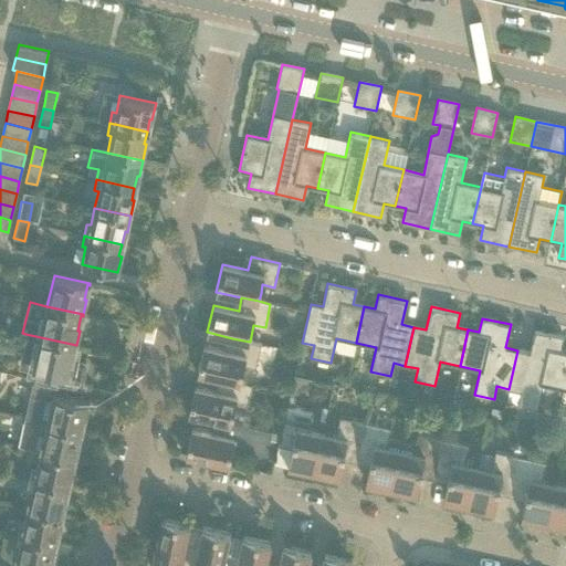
[(543,385),(563,389),(565,376),(565,352),(561,350),(564,336),(535,329),(530,353),(517,350),(509,389),(521,391),(519,404),(517,405),(537,409),(543,385)]
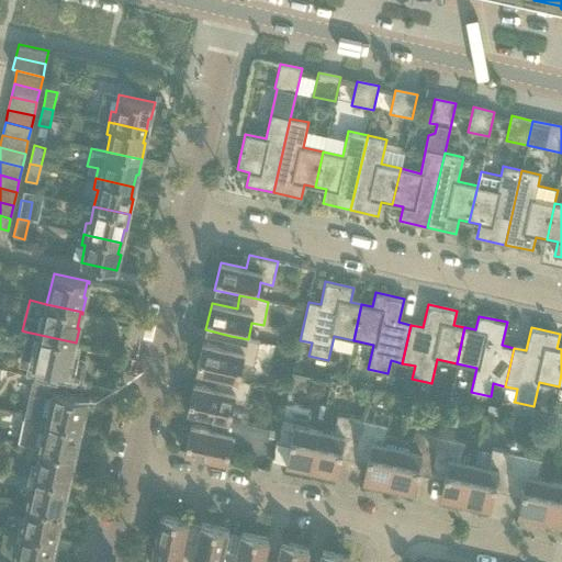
[(76,343),(25,332),(25,333),(27,334),(26,338),(25,338),(24,346),(25,346),(23,352),(35,355),(32,368),(33,368),(33,370),(34,370),(34,368),(58,373),(57,381),(78,385),(83,362),(69,359),(72,344),(76,345),(76,343)]
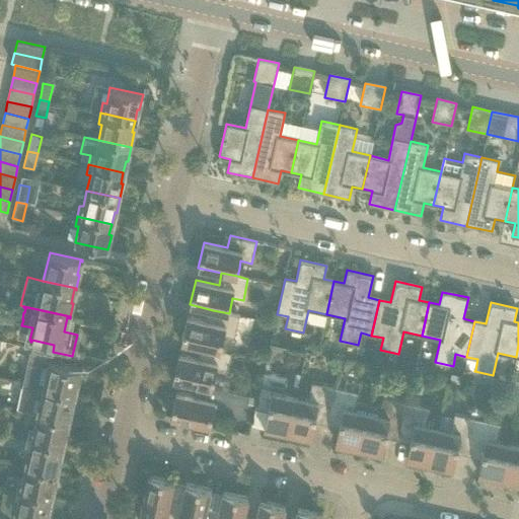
[(181,342),(205,347),(220,351),(224,336),(234,338),(239,315),(229,313),(213,310),(210,322),(187,316),(181,342)]
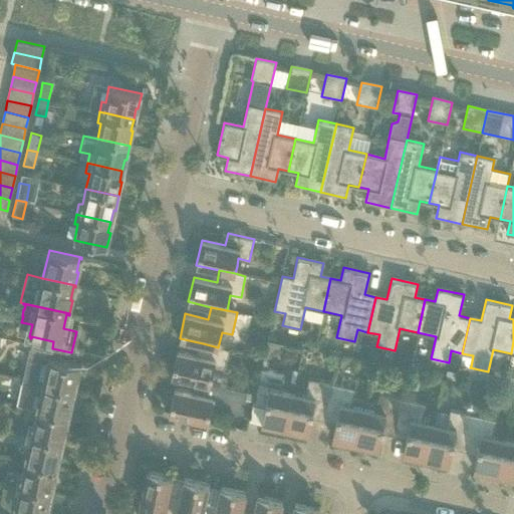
[(218,347),(203,343),(200,355),(177,350),(172,375),(200,381),(225,388),(229,372),(224,371),(229,349),(218,347)]
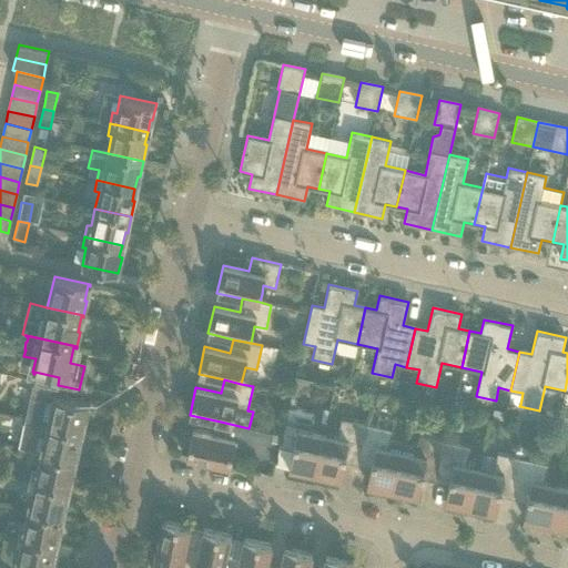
[(510,391),(508,403),(520,405),(523,393),(510,391)]
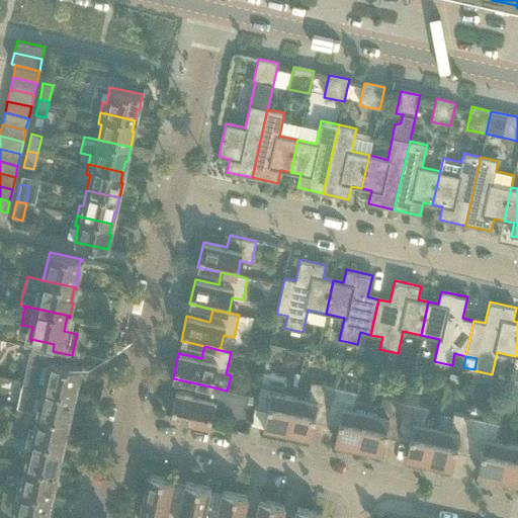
[(26,372),(24,382),(35,384),(41,386),(73,394),(75,381),(78,382),(81,367),(61,363),(48,360),(44,376),(37,375),(35,371),(29,370),(26,372)]
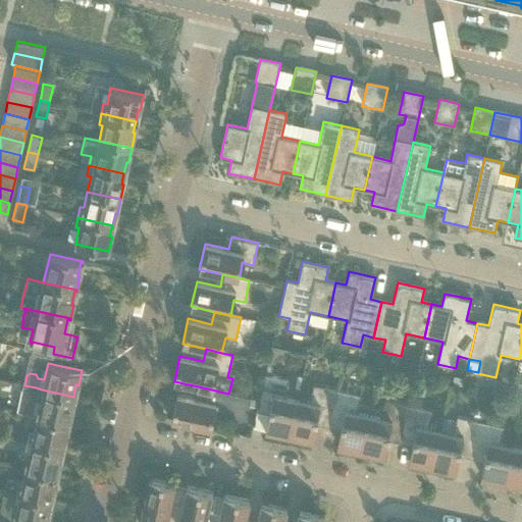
[(265,430),(289,435),(297,400),(284,397),(289,379),(265,374),(259,401),(271,404),(265,430)]
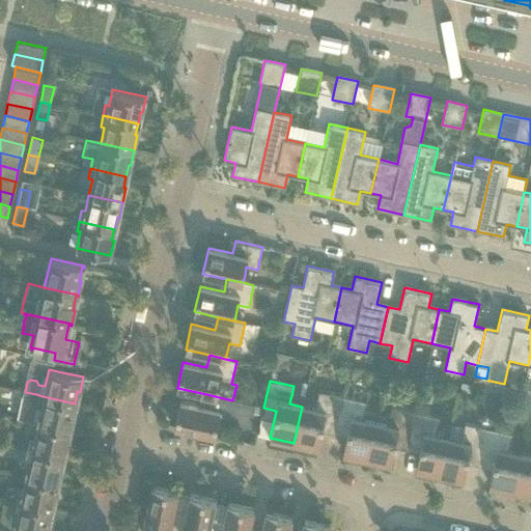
[(324,421),(336,424),(342,396),(318,391),(314,410),(302,407),(294,443),(317,448),(324,421)]
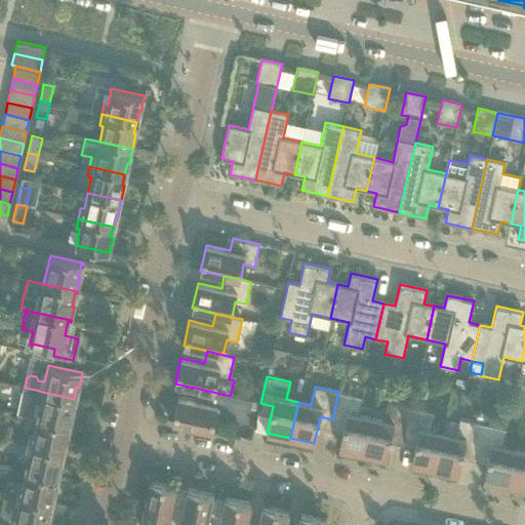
[(23,388),(17,413),(36,417),(70,426),(74,410),(71,410),(74,399),(42,392),(36,390),(25,388),(23,388)]
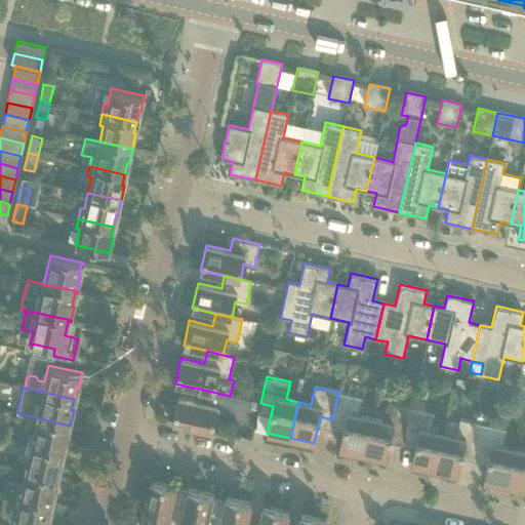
[(204,390),(202,402),(178,397),(172,422),(212,431),(215,415),(247,422),(252,401),(230,396),(204,390)]
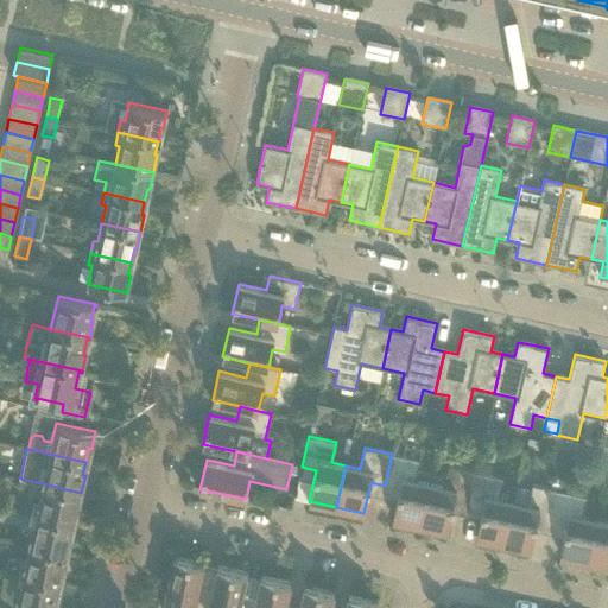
[(393,519),(420,525),(432,473),(417,469),(419,460),(392,454),(385,486),(399,489),(393,519)]
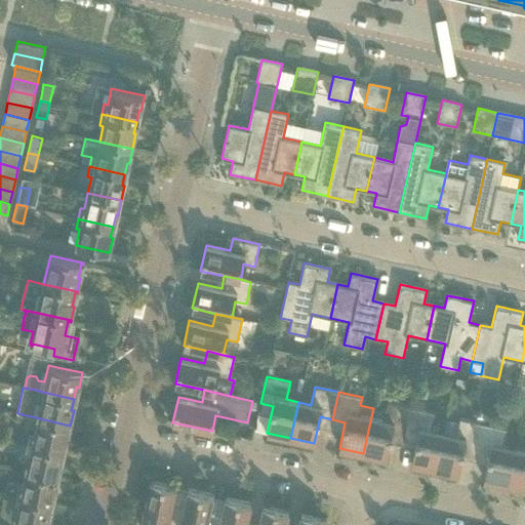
[(392,433),(405,435),(411,407),(388,402),(386,411),(373,408),(363,453),(387,458),(392,433)]
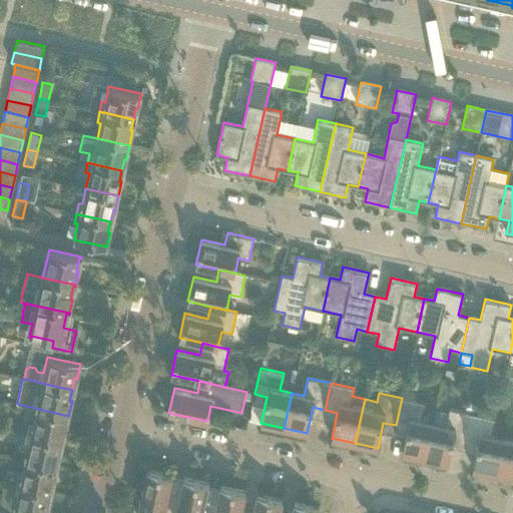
[(402,454),(425,459),(433,424),(421,421),(425,403),(402,398),(396,425),(408,428),(402,454)]
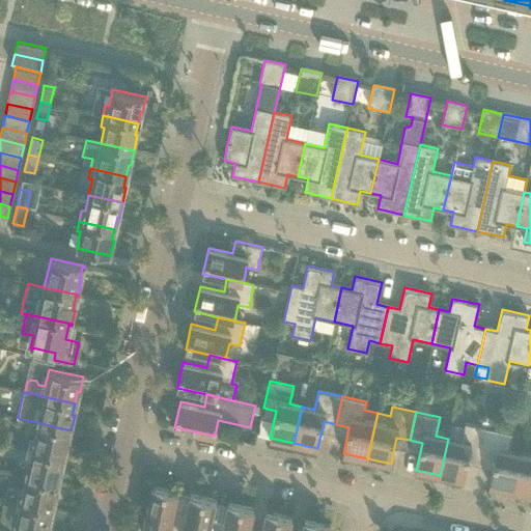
[(30,438),(28,448),(30,449),(33,449),(63,456),(65,444),(67,445),(71,430),(36,422),(33,438),(30,438)]
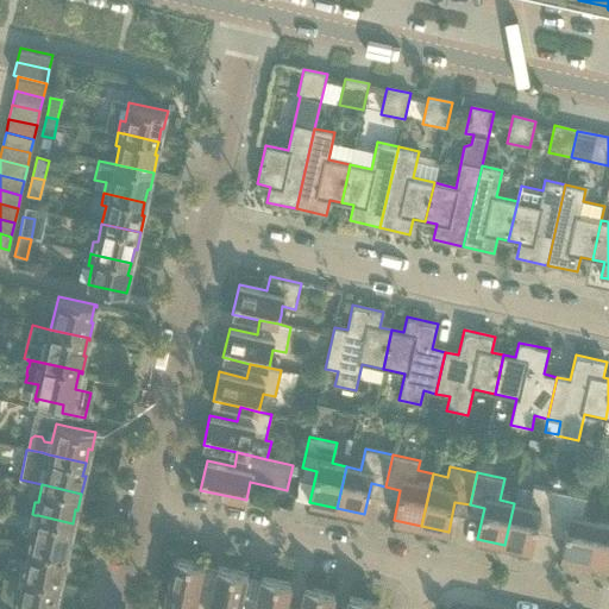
[(539,520),(553,523),(560,491),(533,485),(528,506),(514,503),(504,545),(532,551),(539,520)]
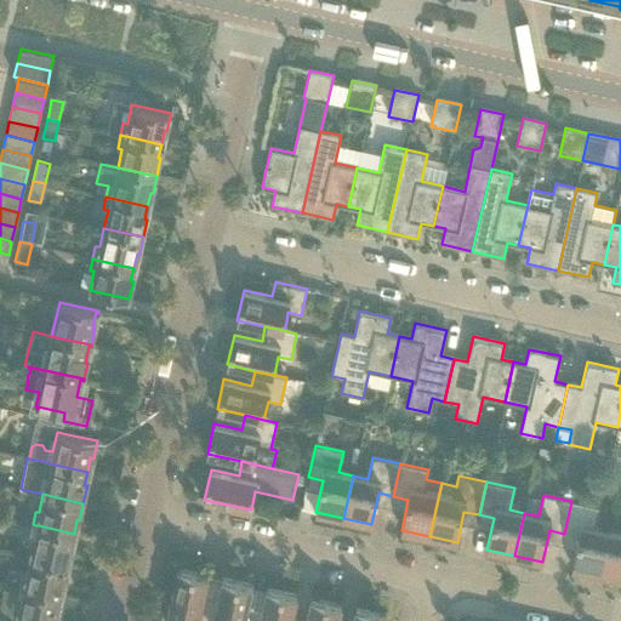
[(571,568),(599,574),(609,531),(594,528),(599,507),(571,501),(564,534),(579,536),(571,568)]
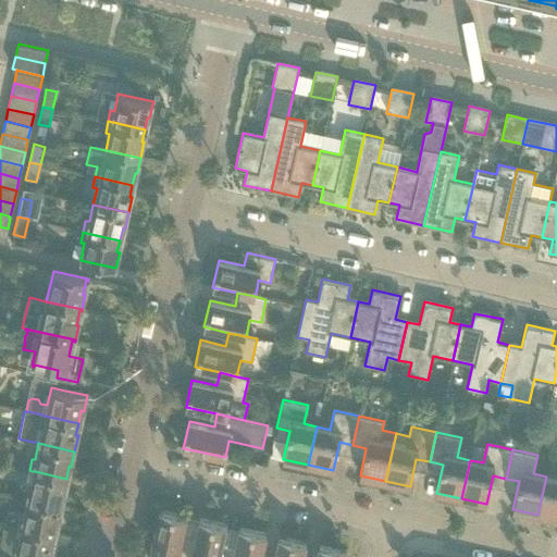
[(29,481),(26,498),(62,507),(65,491),(63,491),(66,479),(35,471),(32,471),(29,470),(27,481),(29,481)]
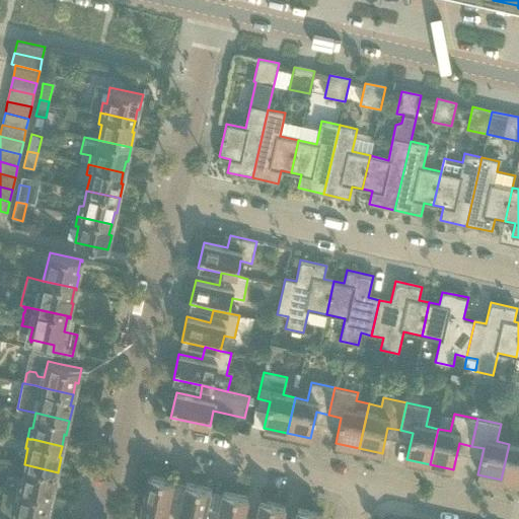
[(518,446),(509,444),(501,479),(518,483),(518,446)]
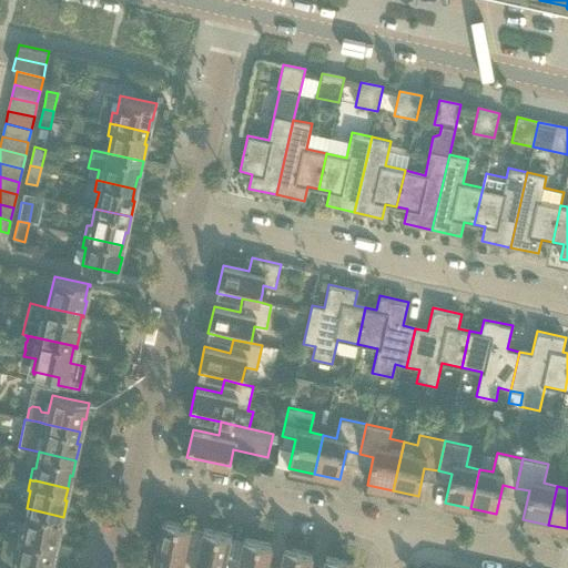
[(8,520),(4,533),(18,536),(20,536),(54,544),(58,531),(60,533),(63,517),(27,508),(23,524),(8,520)]
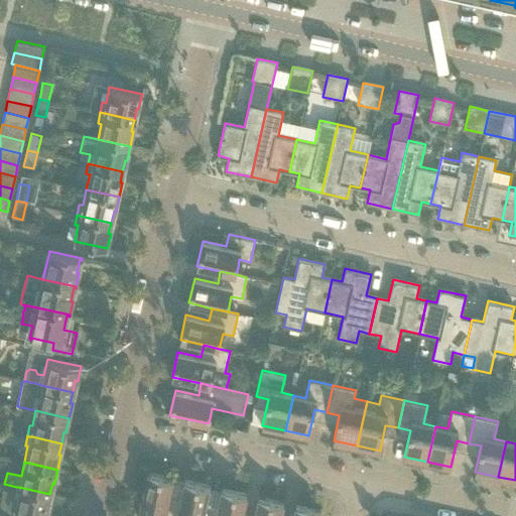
[(148,473),(139,511),(139,515),(176,515),(179,504),(167,502),(173,479),(148,473)]
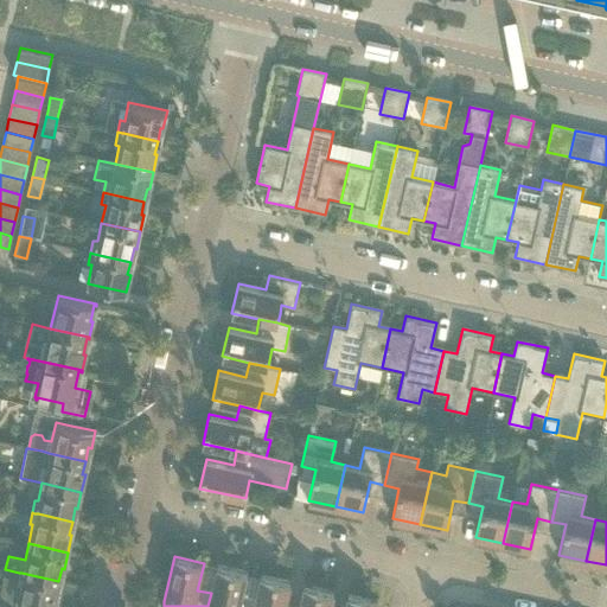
[(254,606),(255,602),(241,600),(247,573),(217,566),(217,570),(211,593),(208,606),(254,606)]
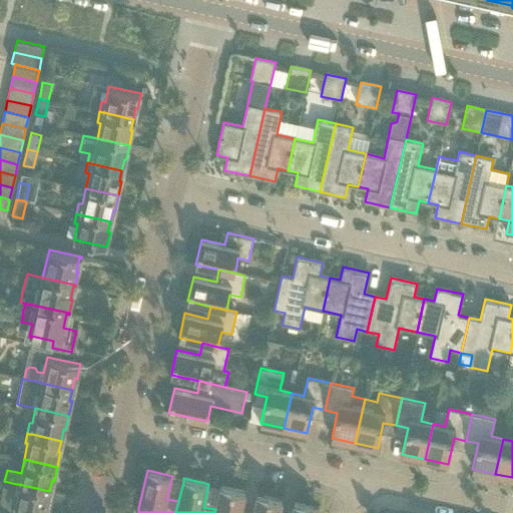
[(16,494),(12,510),(23,512),(46,512),(48,503),(47,503),(49,491),(18,484),(16,484),(13,494),(16,494)]
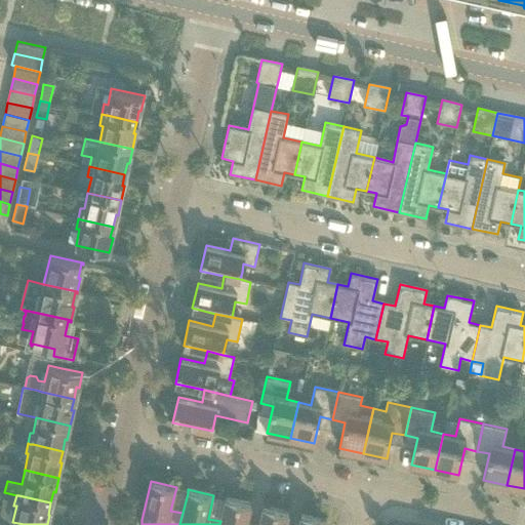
[(246,524),(251,503),(226,497),(220,521),(219,524),(246,524)]
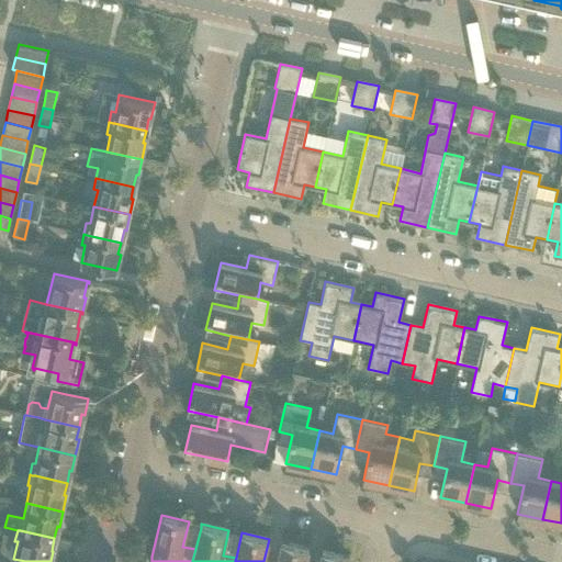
[(277,561),(305,561),(310,548),(282,542),(277,561)]
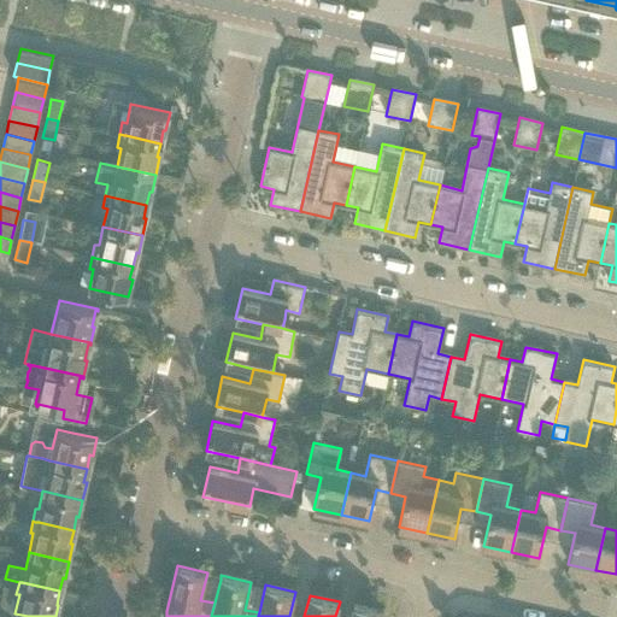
[(351,616),(382,616),(383,611),(354,605),(351,616)]
